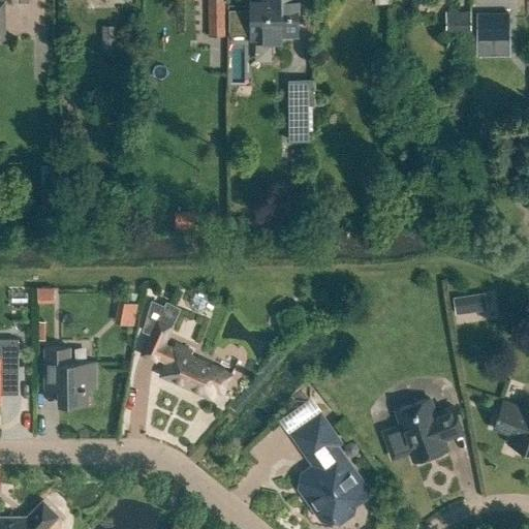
[(208,0),(208,36),(224,36),(223,0),(208,0)]
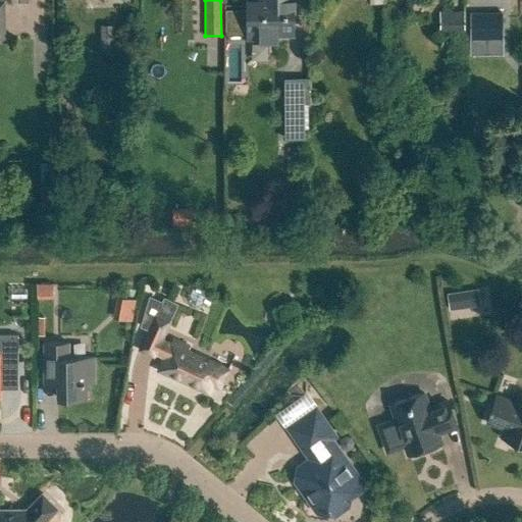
[(291,0),(246,0),(247,37),(258,37),(258,42),(278,42),(277,37),(295,37),(295,10),(291,10),(291,0)]
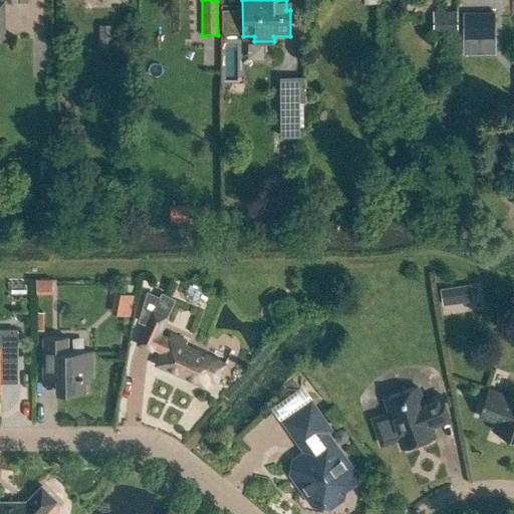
[(434,33),(458,33),(457,13),(433,13),(434,33)]
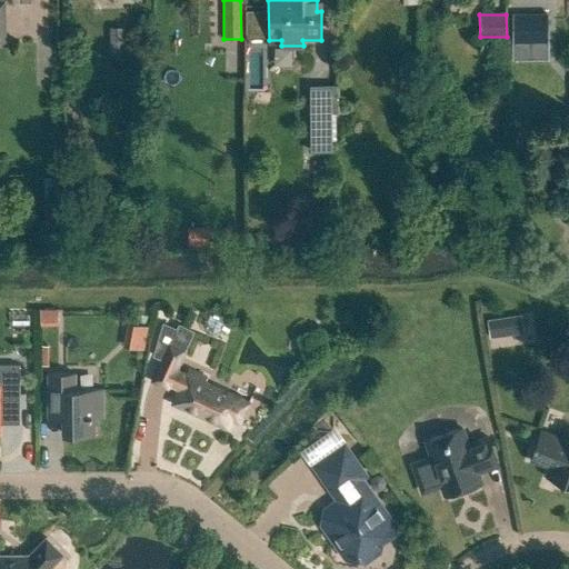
[(509,18),(511,59),(548,57),(546,16),(509,18)]
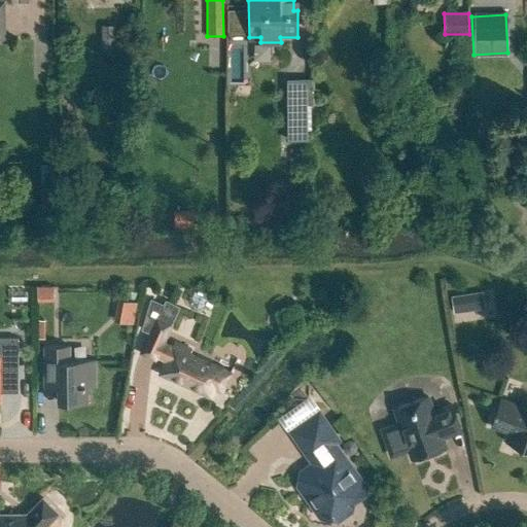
[(102,26),(102,49),(114,49),(114,26),(102,26)]
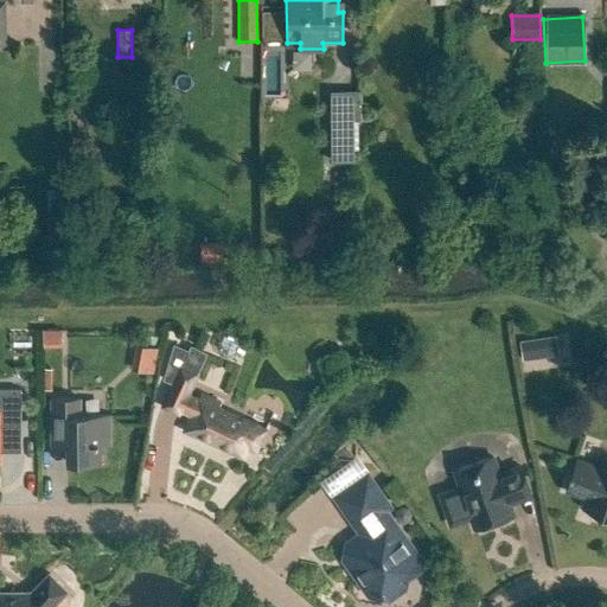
[(260,42),(260,96),(282,97),(282,42),(260,42)]
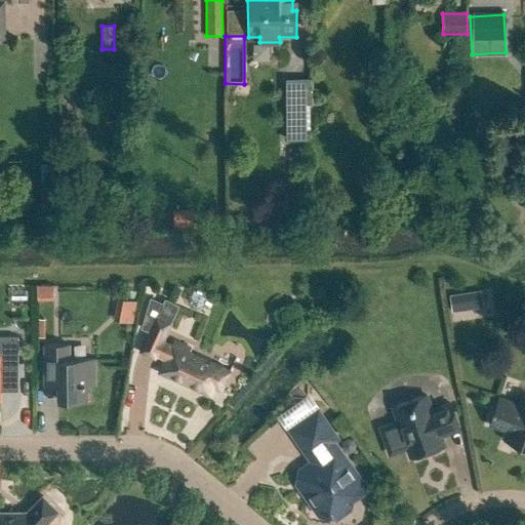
[(286,79),(287,140),(306,140),(306,79),(286,79)]
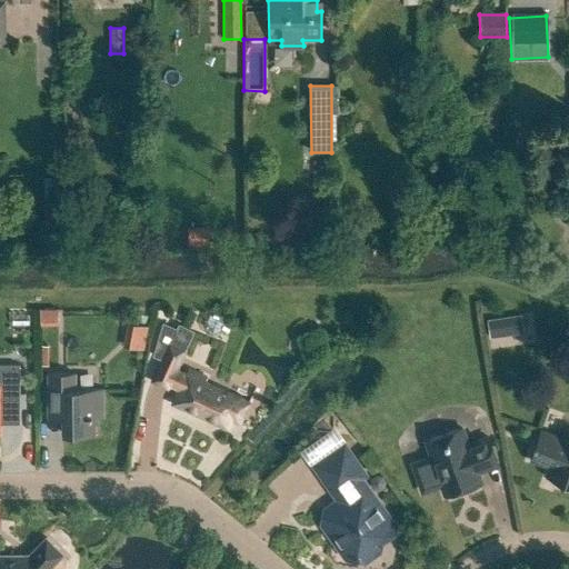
[(39,225),(39,246),(65,246),(66,226),(39,225)]
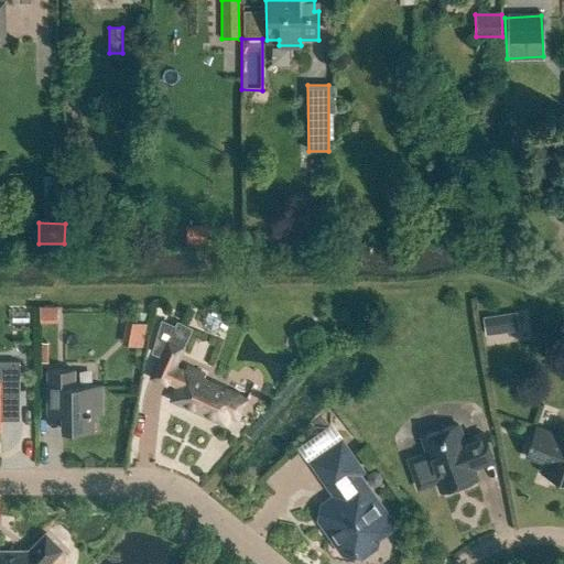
[(517,328),(514,312),(481,315),(484,333),(517,328)]
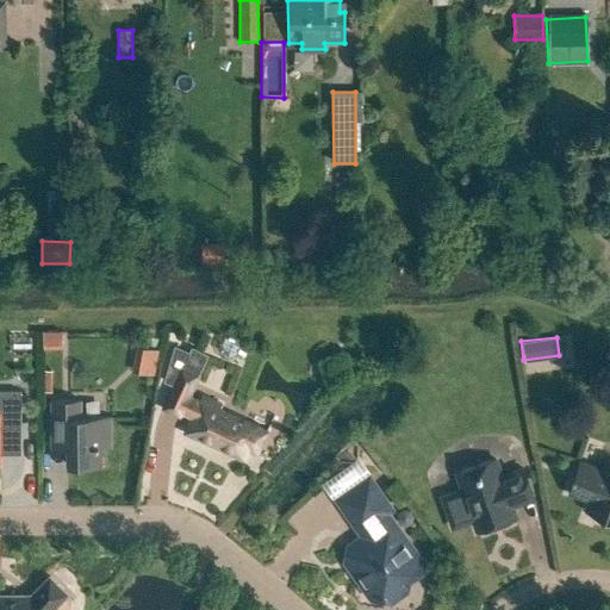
[(153,374),(157,349),(141,346),(135,371),(153,374)]
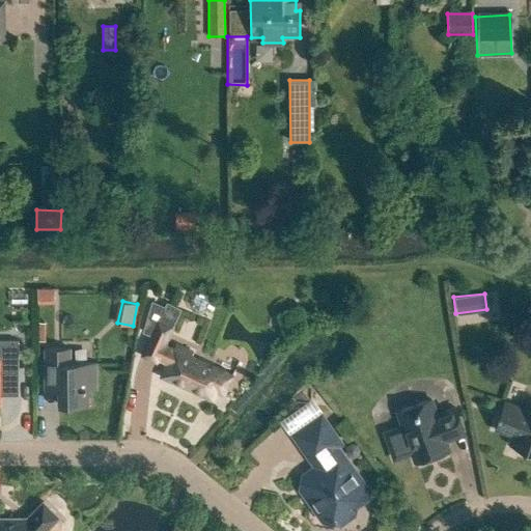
[(156,361),(172,327),(180,308),(166,302),(165,306),(151,301),(142,332),(151,336),(143,355),(156,361)]
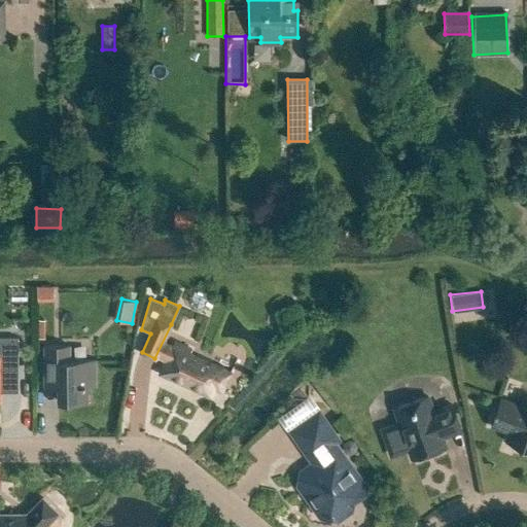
[(0,371),(19,371),(19,338),(0,338),(0,371)]
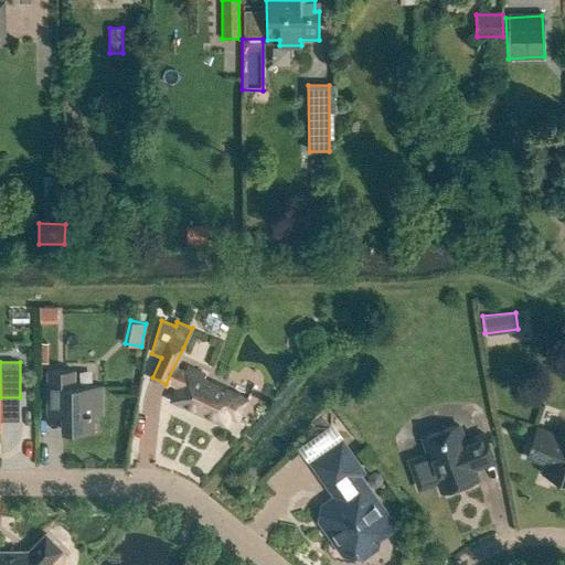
[(174,401),(224,424),(226,425),(226,423),(230,415),(238,418),(246,400),(238,396),(203,380),(204,375),(188,368),(173,398),(172,398),(171,401),(173,401),(174,401)]
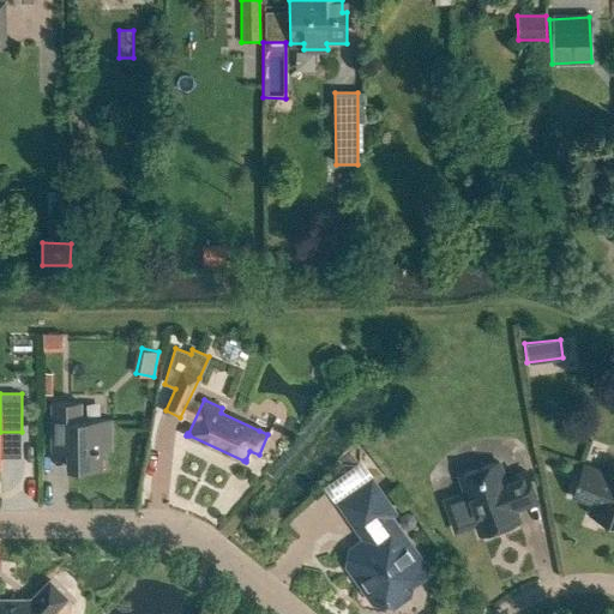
[(68,438),(68,468),(102,468),(102,451),(112,451),(112,420),(82,420),(82,403),(53,403),(53,438),(68,438)]
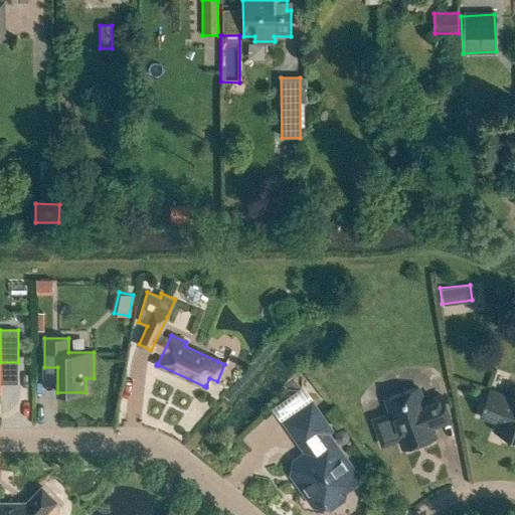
[(514,387),(511,386),(508,396),(489,389),(480,416),(499,422),(495,433),(514,439),(514,387)]
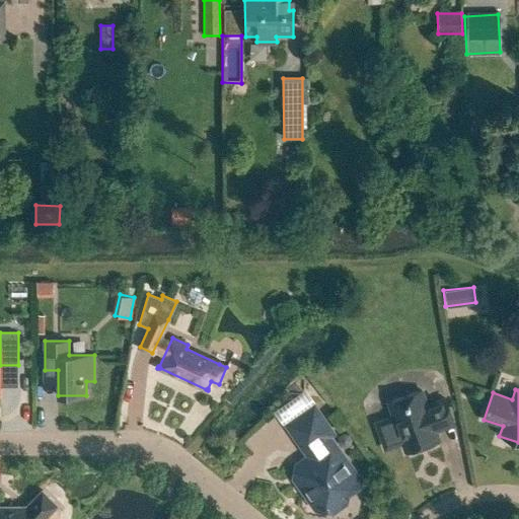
[(422,391),(389,402),(394,417),(377,423),(385,448),(402,442),(406,451),(439,440),(435,430),(454,424),(445,398),(427,405),(422,391)]
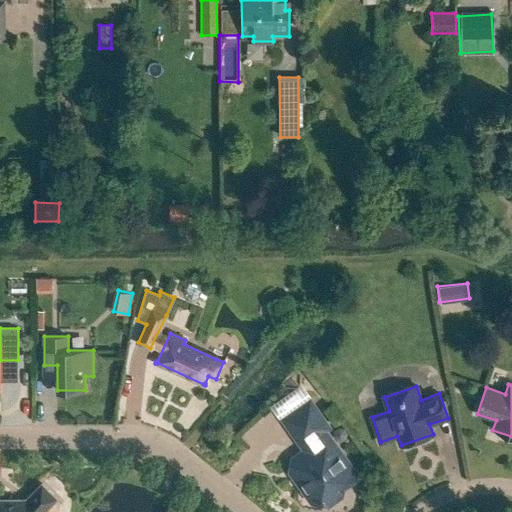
[(341,454),(325,431),(329,427),(310,400),(282,419),(304,451),(293,458),(291,472),(295,477),(297,476),(300,481),(303,481),(303,484),(313,485),(321,497),(320,502),(329,504),(339,496),(340,492),(338,489),(352,480),(353,473),(343,460),(340,459),(341,454)]
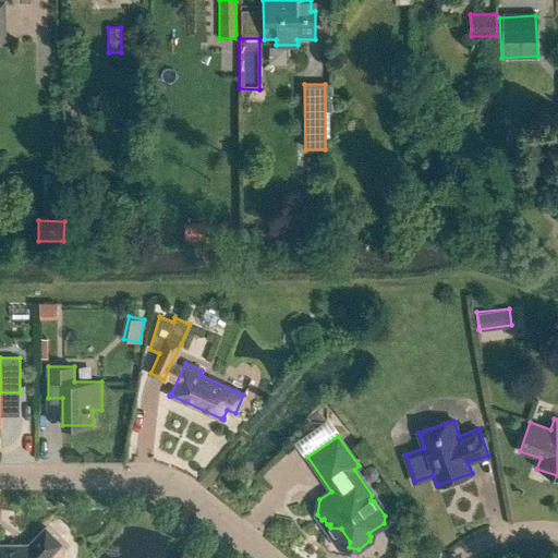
[(0,557),(46,557),(61,544),(46,528),(28,545),(0,544),(0,557)]
